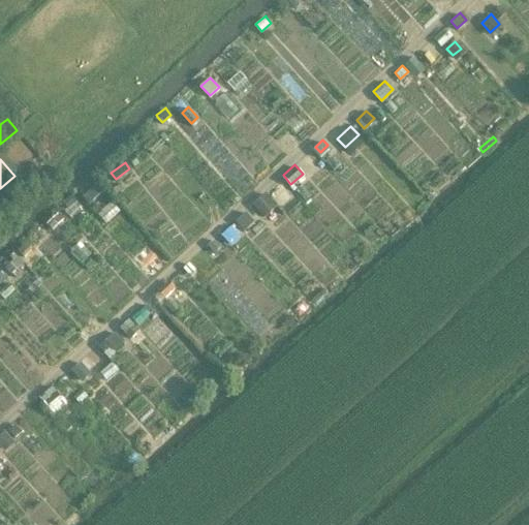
[(279,180),(267,190),(273,198),(285,188),(279,180)]
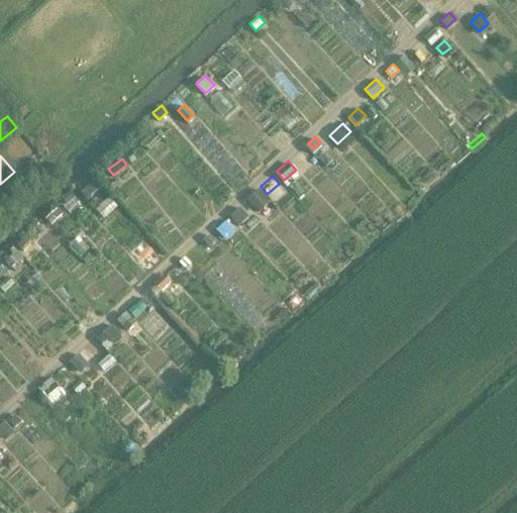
[(95,177),(84,188),(90,195),(101,184),(95,177)]
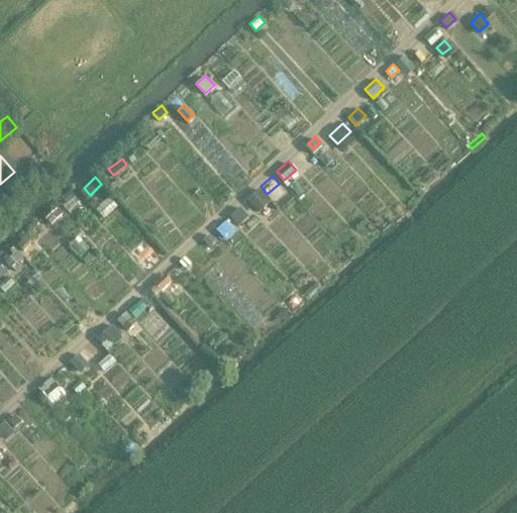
[(260,187),(247,199),(255,208),(268,197),(260,187)]
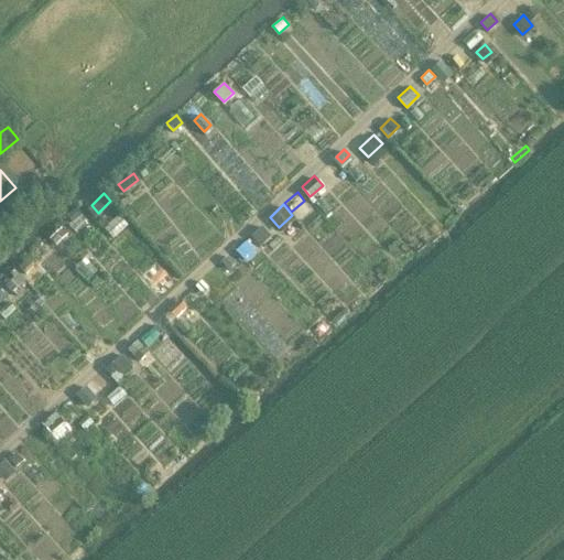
[(76,206),(67,214),(69,216),(73,219),(82,212),(78,208),(76,206)]
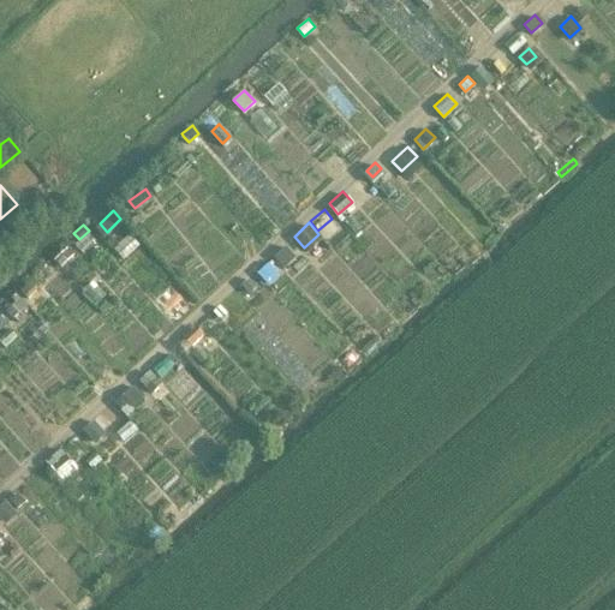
[(285,245),(274,256),(284,265),(296,256),(285,245)]
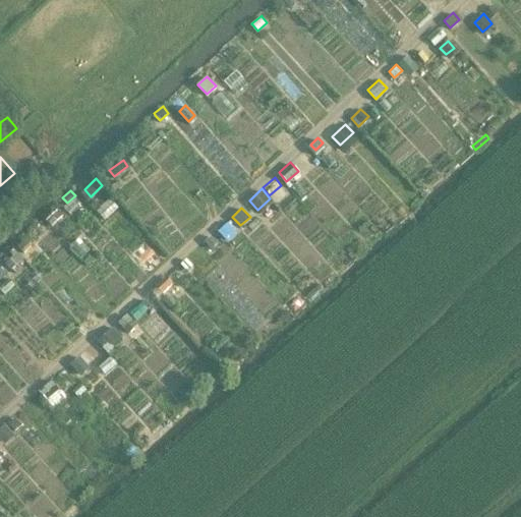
[(56,210),(47,219),(51,223),(61,215),(56,210)]
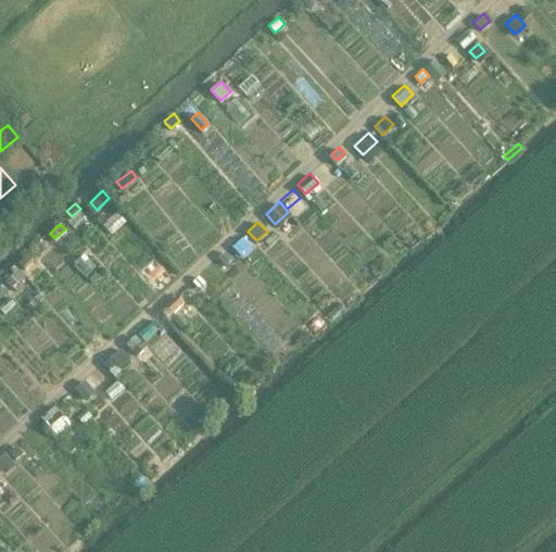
[(46,230),(37,238),(39,240),(45,247),(53,239),(47,233),(46,230)]
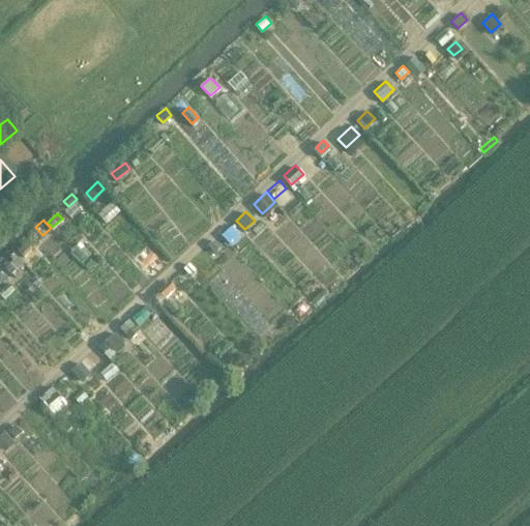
[(214,239),(208,244),(214,252),(221,246),(214,239)]
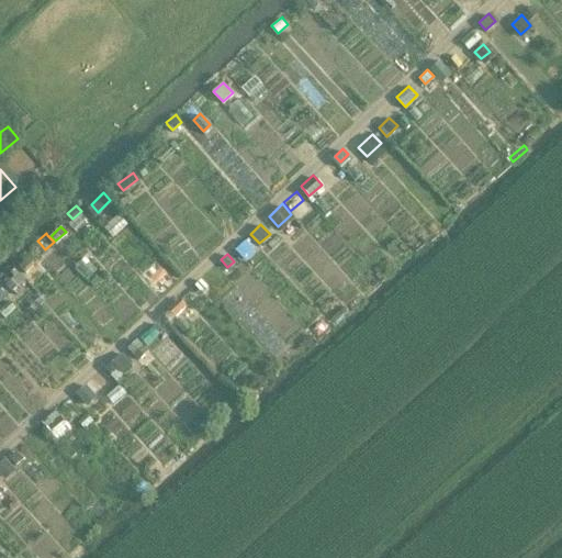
[(18,272),(6,282),(11,289),(23,279),(18,272)]
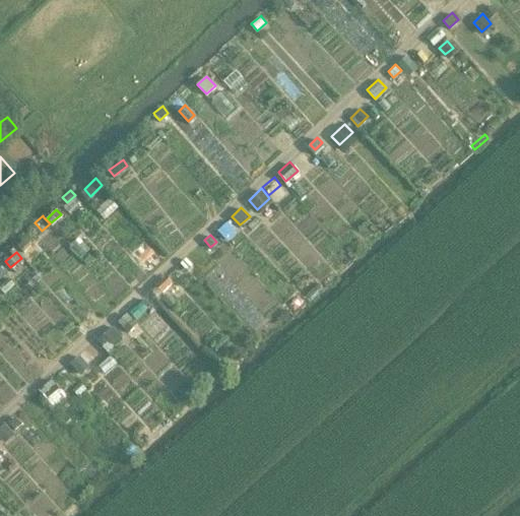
[(186,257),(181,262),(187,269),(192,264),(186,257)]
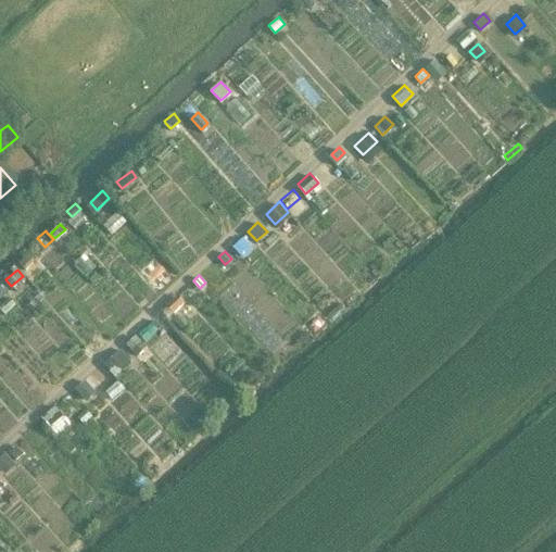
[(167,303),(167,304),(173,311),(182,301),(177,295),(167,303)]
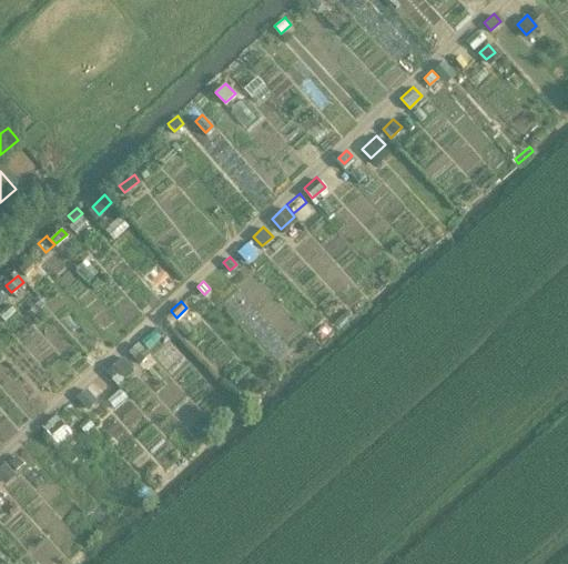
[(124,355),(107,372),(115,381),(130,368),(133,365),(124,355)]
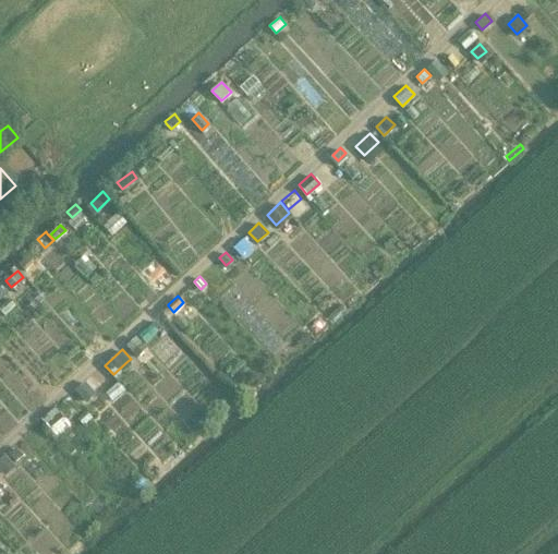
[(85,381),(75,389),(84,399),(94,390),(85,381)]
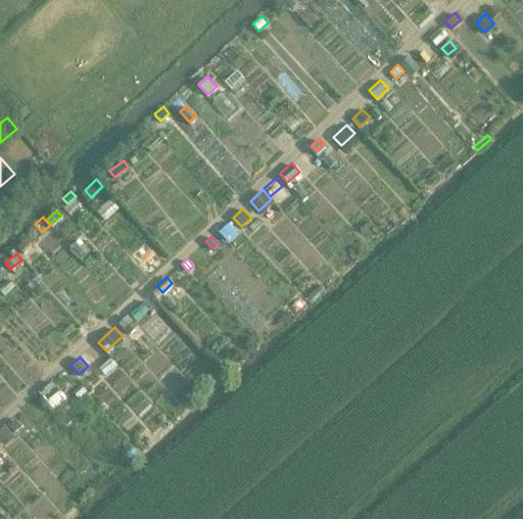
[(52,381),(40,391),(48,402),(45,404),(50,410),(65,396),(52,381)]
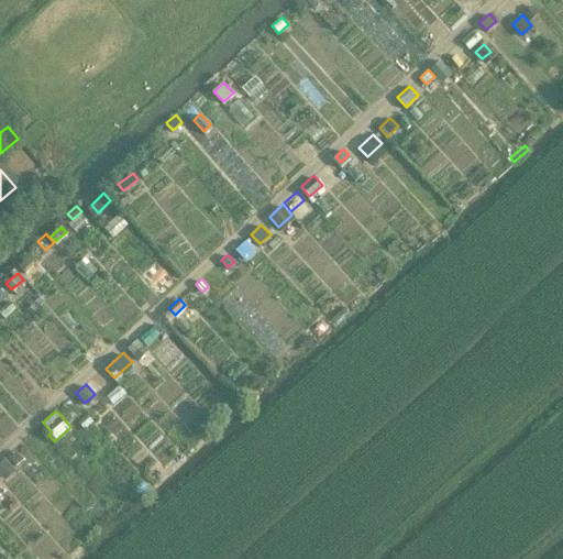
[(15,451),(9,457),(15,463),(22,458),(15,451)]
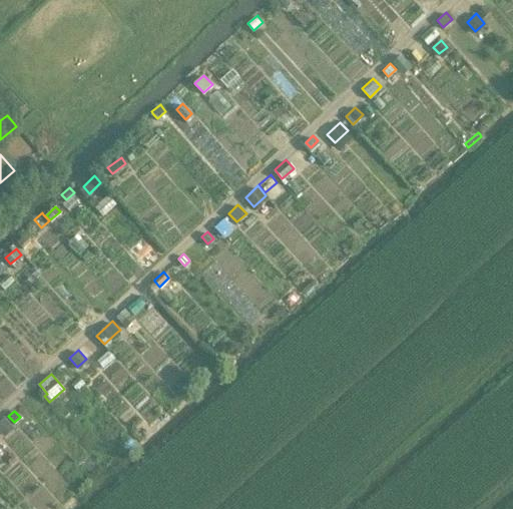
[(0,430),(4,436),(14,427),(5,416),(0,420),(0,430)]
